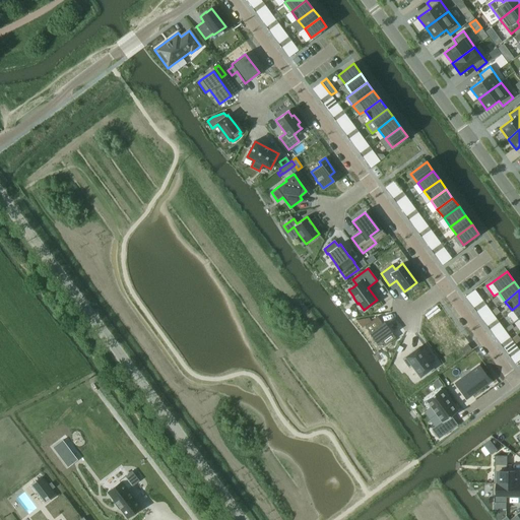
[(369,318),(356,320),(362,328),(365,326),(370,333),(377,344),(381,341),(384,346),(396,338),(384,322),(383,324),(378,317),(371,321),(369,318)]
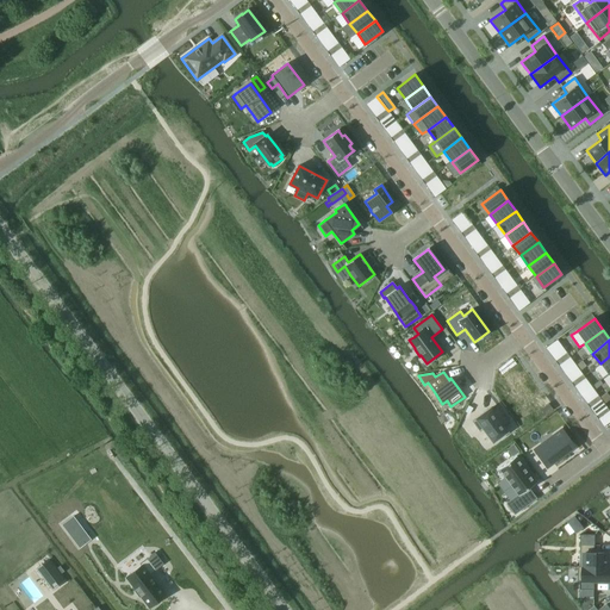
[(607,408),(596,416),(598,419),(609,411),(607,408)]
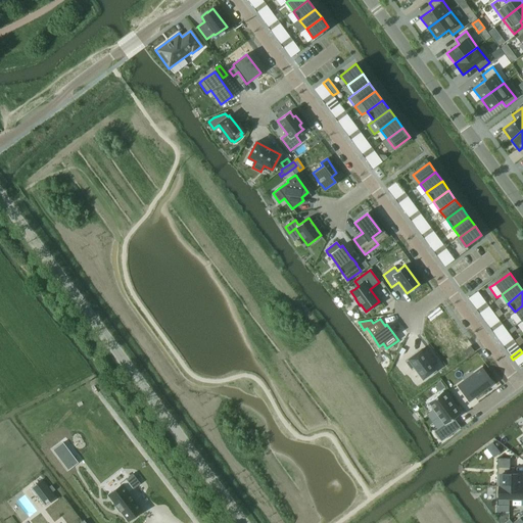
[(420,350),(405,362),(412,370),(415,368),(423,379),(434,370),(431,366),(436,362),(427,350),(422,354),(420,350)]
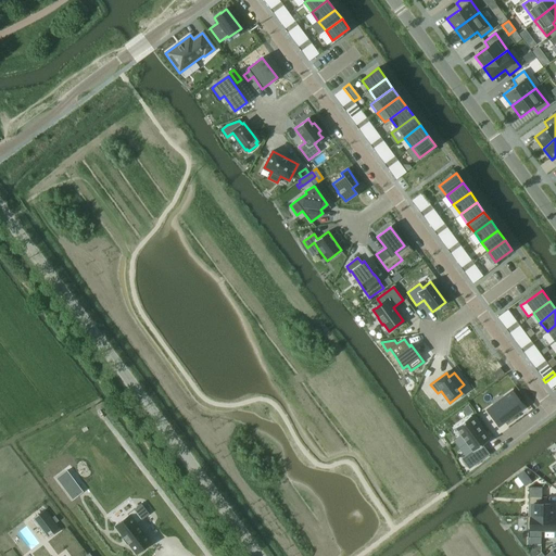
[(494,406),(488,411),(498,426),(523,407),(513,392),(504,399),(494,406)]
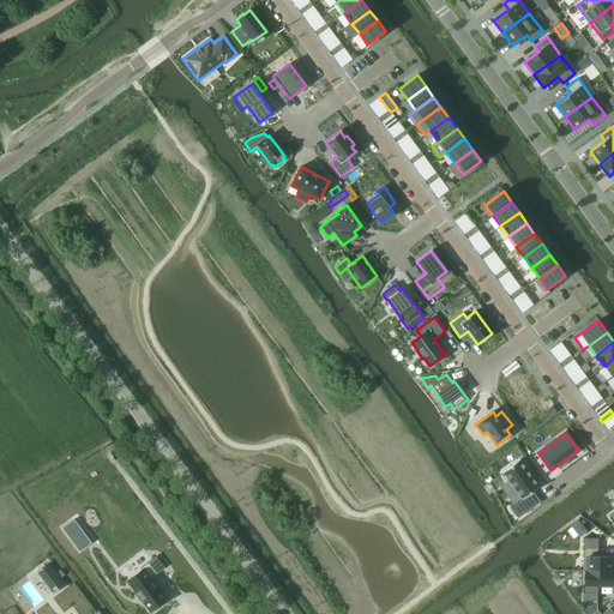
[(517,446),(510,452),(516,459),(523,455),(517,446)]
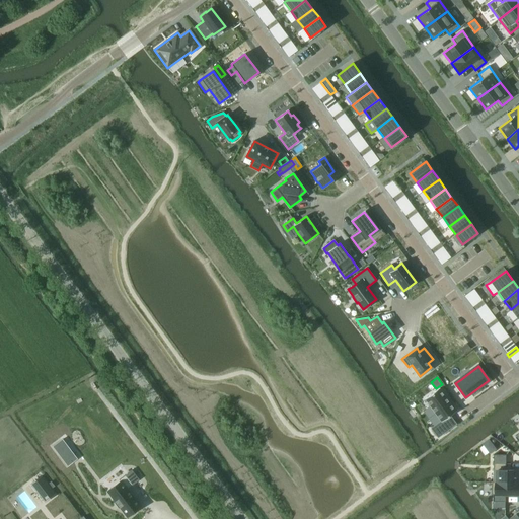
[(440,388),(424,399),(425,399),(441,421),(431,429),(438,437),(456,424),(450,416),(456,411),(455,411),(439,389),(440,388)]
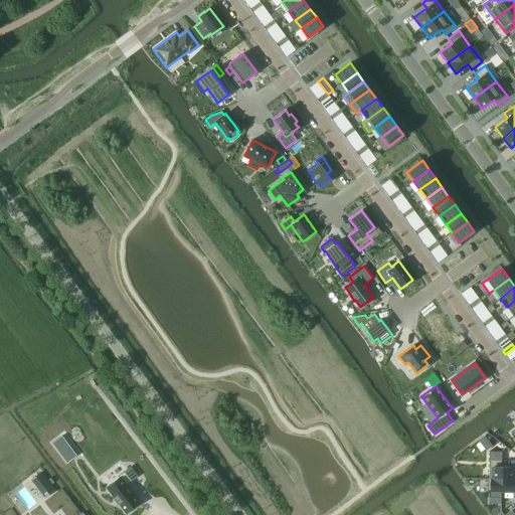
[(61,436),(52,443),(67,463),(76,456),(61,436)]
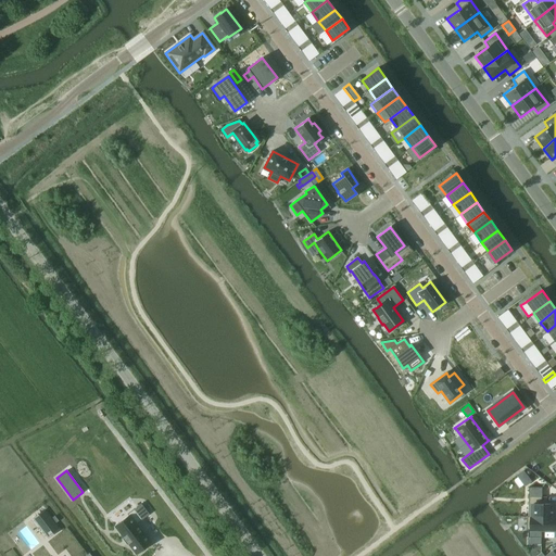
[(525,487),(532,481),(525,470),(517,476),(525,487)]
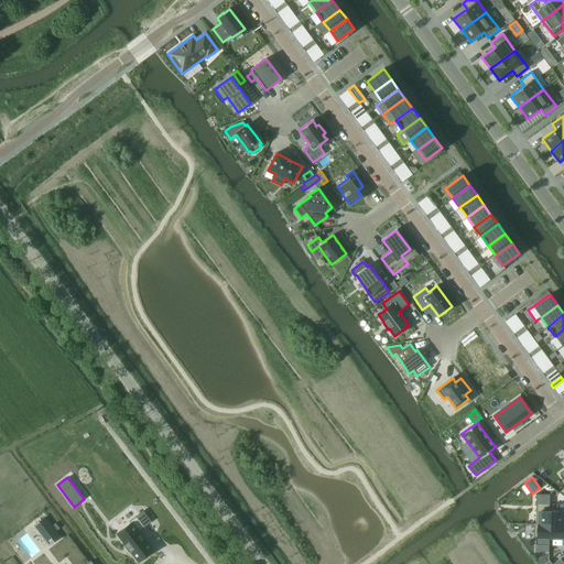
[(537,523),(537,524),(563,524),(563,511),(550,511),(550,503),(537,503),(537,523)]
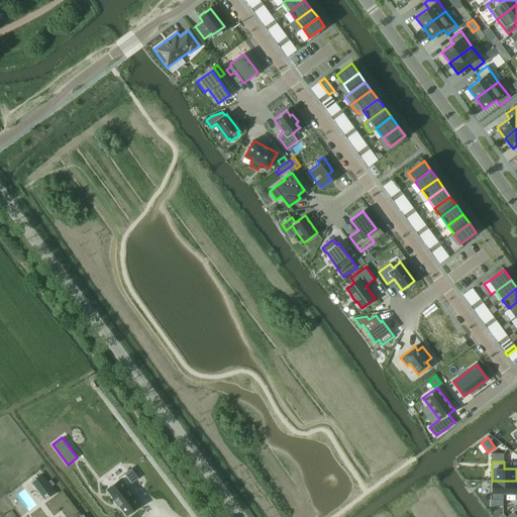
[(119,480),(107,489),(115,499),(113,500),(118,506),(119,505),(127,515),(139,505),(126,487),(132,483),(124,474),(118,478),(119,480)]
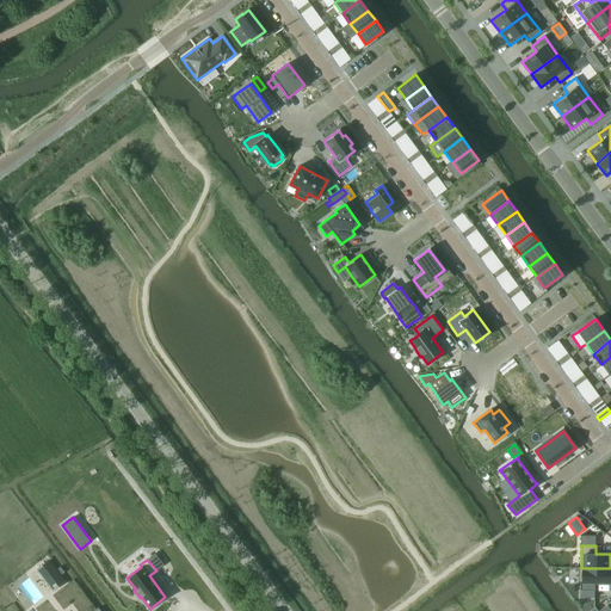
[(37,569),(53,591),(65,581),(48,561),(37,569)]
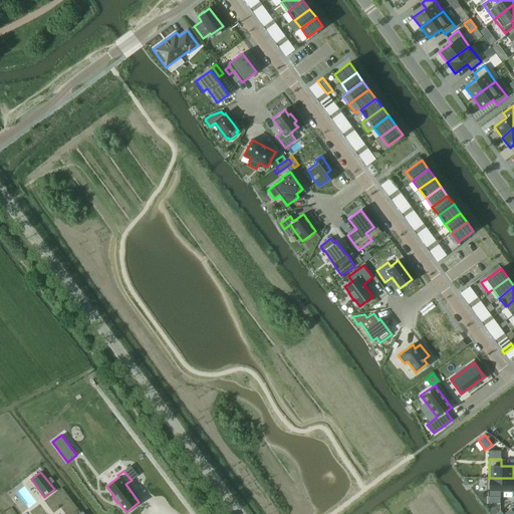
[(487,477),(487,490),(489,490),(489,497),(501,497),(501,490),(513,490),(513,478),(489,478),(489,477),(487,477)]
